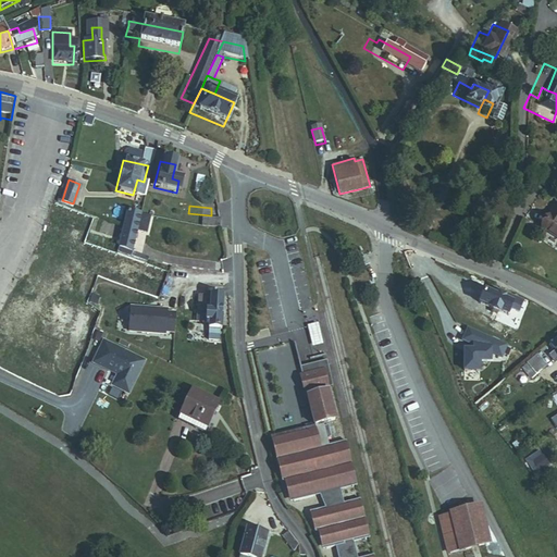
[(125,223),(137,227),(140,211),(130,208),(125,223)]
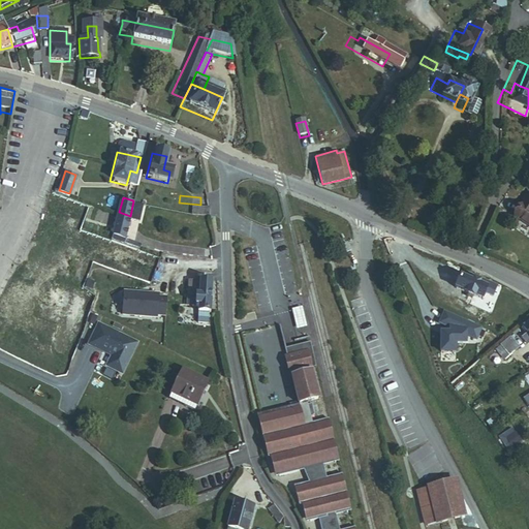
[(192,213),(207,215),(205,205),(193,205),(192,213)]
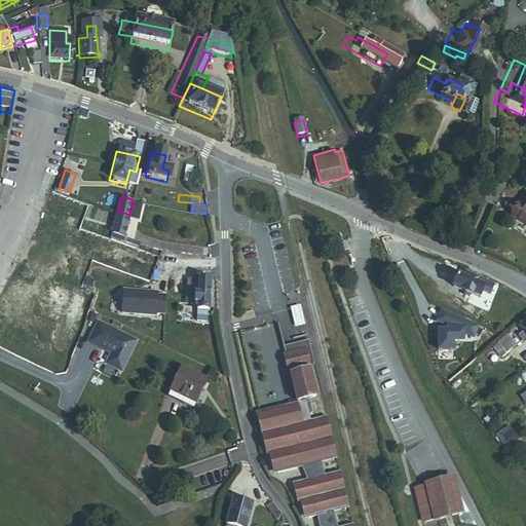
[(491,221),(518,240),(525,228),(525,225),(501,208),(491,221)]
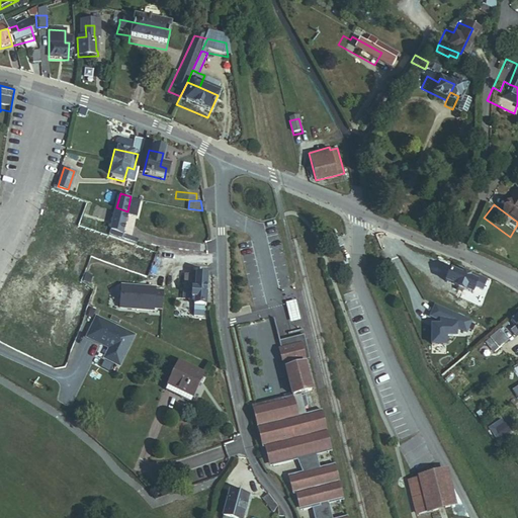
[(111,230),(122,235),(127,211),(116,207),(111,230)]
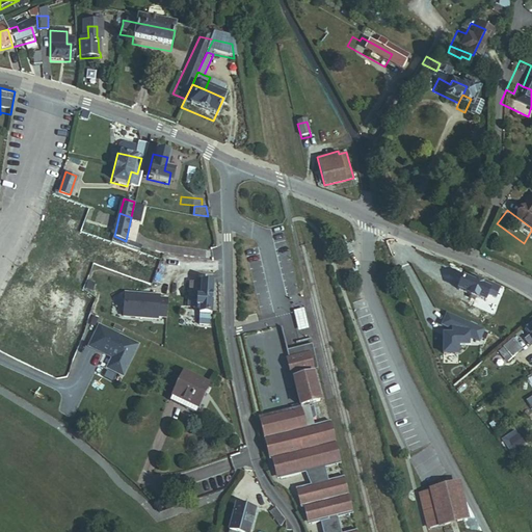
[(404,223),(422,230),(425,221),(407,214),(404,223)]
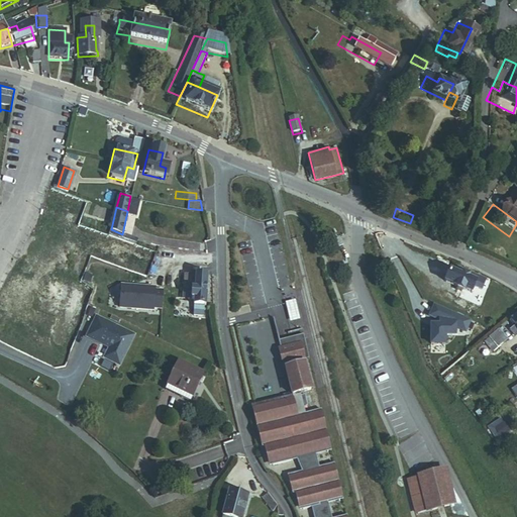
[(58,288),(66,290),(69,279),(18,265),(13,280),(57,293),(58,288)]
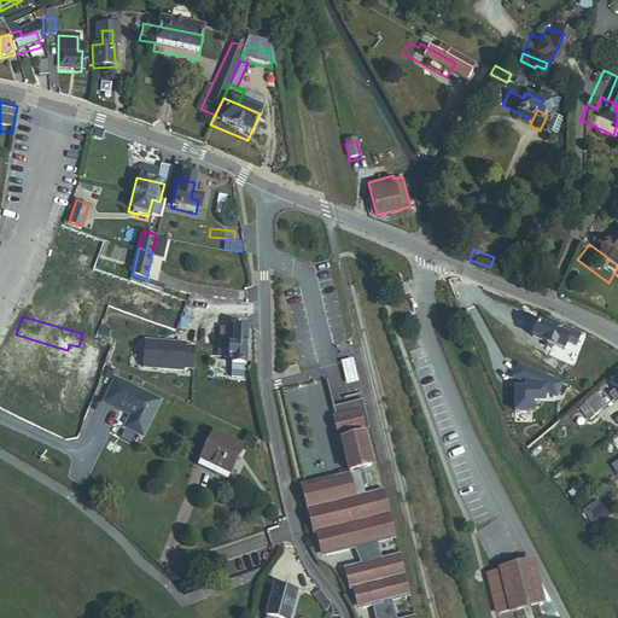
[(250,371),(252,325),(219,324),(216,362),(229,362),(228,383),(240,383),(242,371),(250,371)]
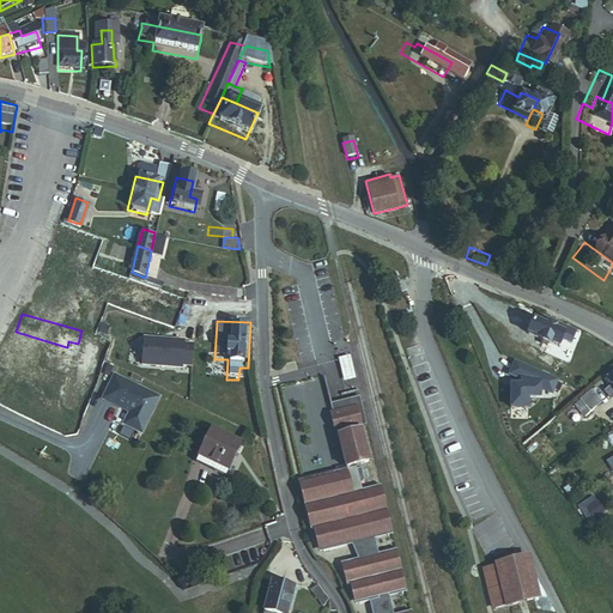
[(560,345),(570,349),(575,335),(538,321),(535,327),(544,331),(545,328),(558,333),(558,335),(563,338),(560,345)]
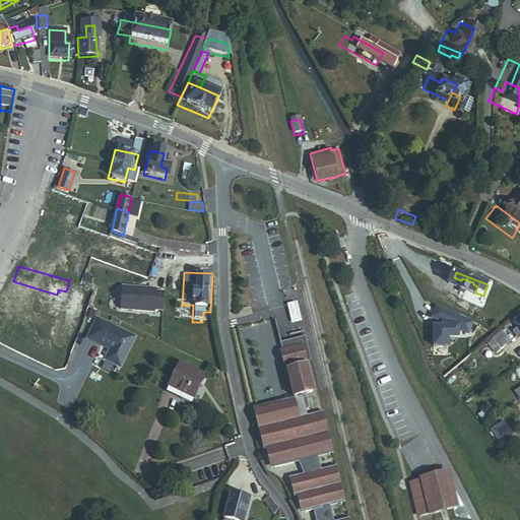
[(473,298),(475,293),(477,286),(473,284),(473,282),(462,278),(461,280),(454,277),(449,275),(444,286),(473,298)]
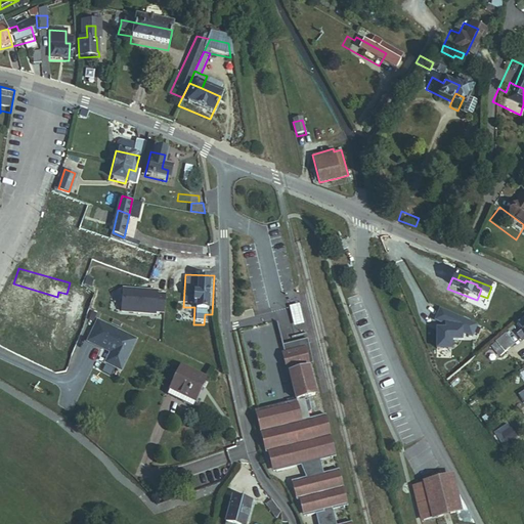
[(166,294),(157,293),(158,290),(122,288),(121,312),(156,315),(156,312),(165,312),(166,294)]
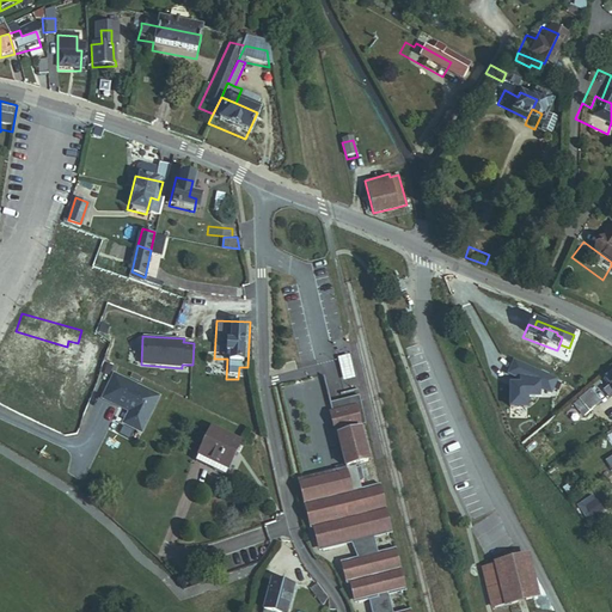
[(350,354),(338,355),(341,378),(353,377),(350,354)]
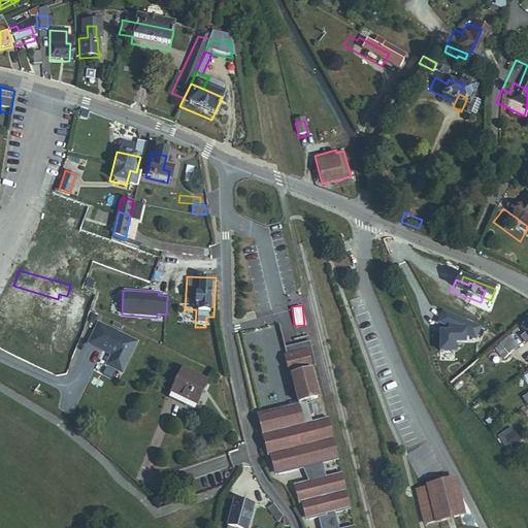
[(481,327),(444,310),(438,323),(450,327),(450,332),(439,332),(439,353),(455,353),(455,342),(465,342),(465,332),(468,333),(468,336),(476,336),(481,327)]
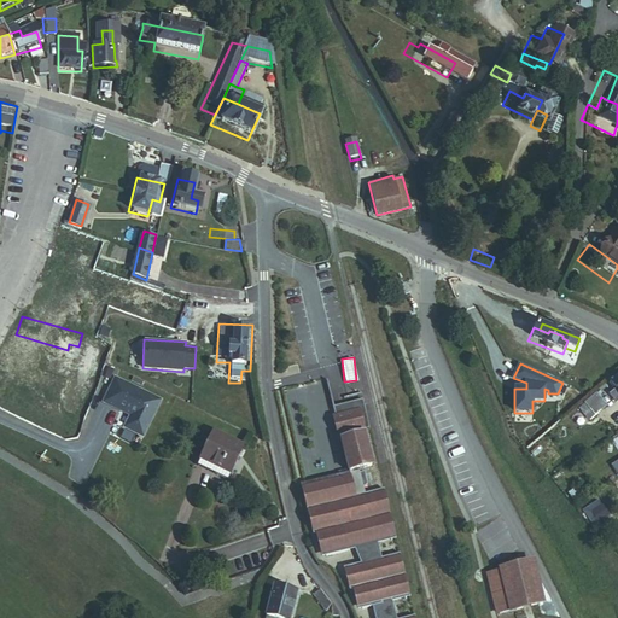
[(0,408),(13,373),(0,367),(0,408)]
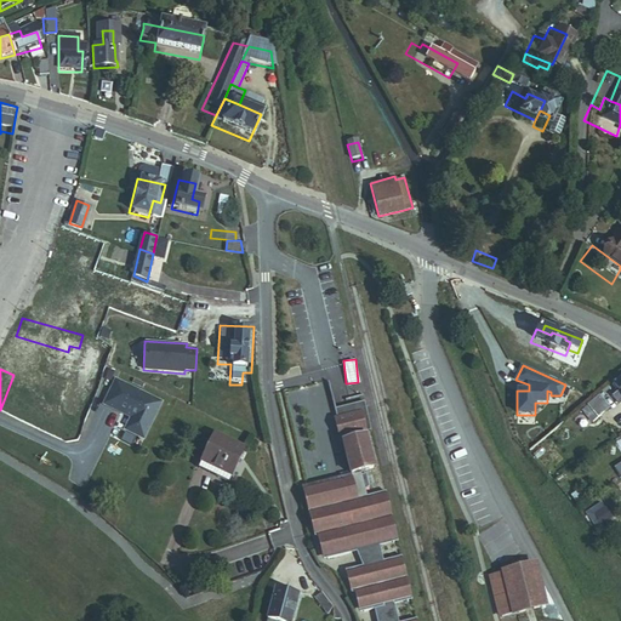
[(620,376),(608,387),(615,397),(620,392),(620,376)]
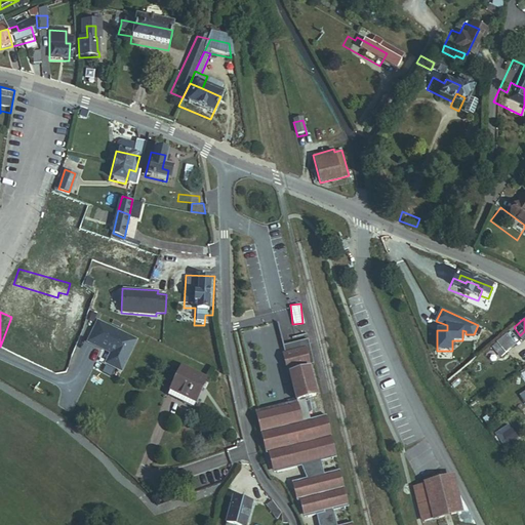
[(122,372),(127,362),(138,339),(97,319),(86,341),(109,353),(104,363),(122,372)]
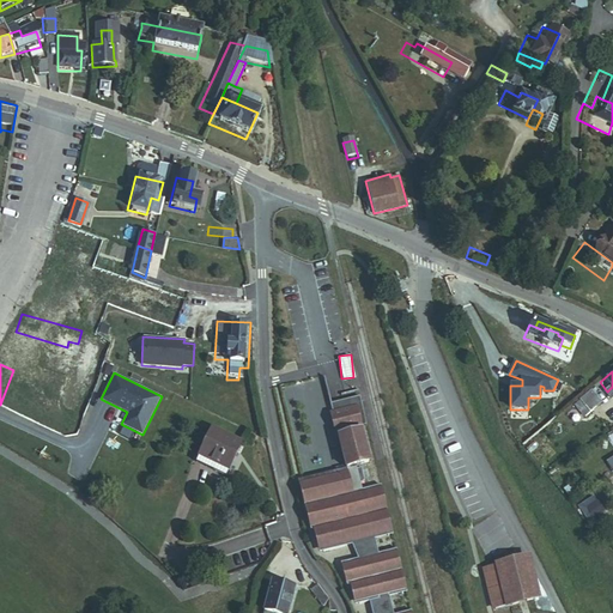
[(612,400),(612,387),(607,392),(600,398),(602,401),(605,399),(610,404),(612,400)]
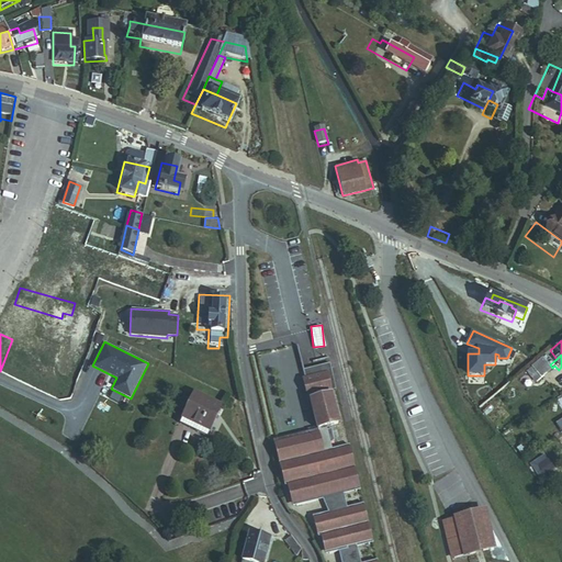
[(330,361),(303,368),(305,375),(302,375),(307,396),(310,395),(317,427),(273,438),(284,484),(287,484),(292,505),(323,497),(328,510),(313,515),(318,535),(321,535),(325,553),(338,550),(341,561),(378,561),(378,559),(362,561),(360,561),(357,546),(373,541),(363,502),(347,506),(344,492),(359,489),(348,442),(332,447),(330,441),(334,439),(330,428),(327,428),(326,427),(339,424),(333,389),(336,388),(330,361)]
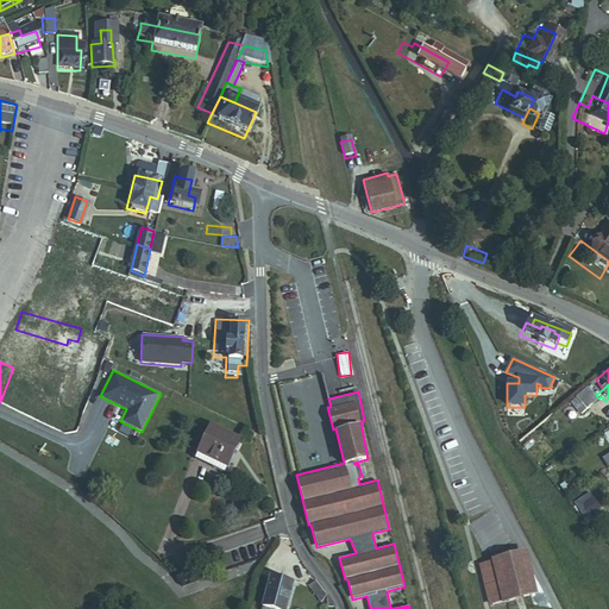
[(575,401),(581,408),(590,400),(585,394),(575,401)]
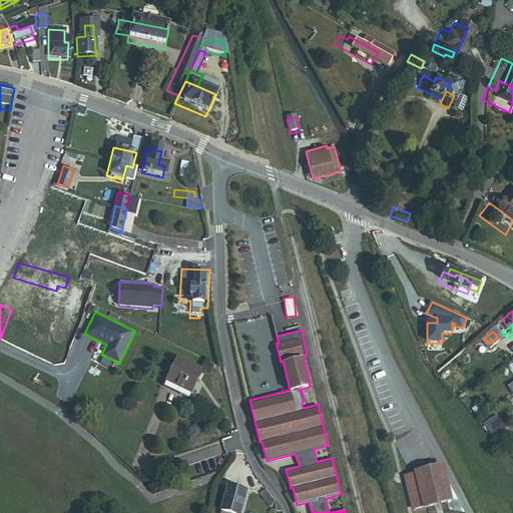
[(478,343),(485,352),(500,341),(497,337),(489,344),(484,338),(478,343)]
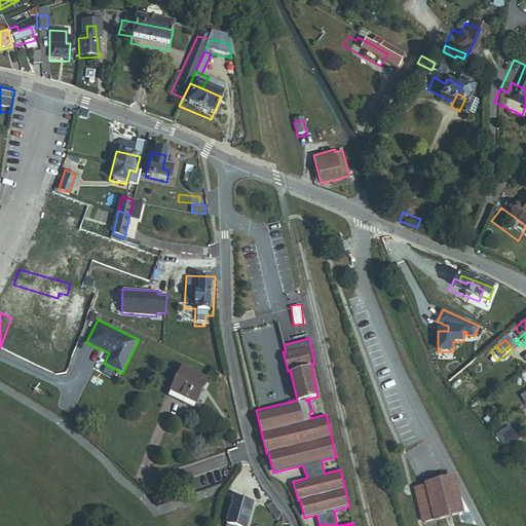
[(171,389),(195,402),(208,378),(182,366),(171,389)]
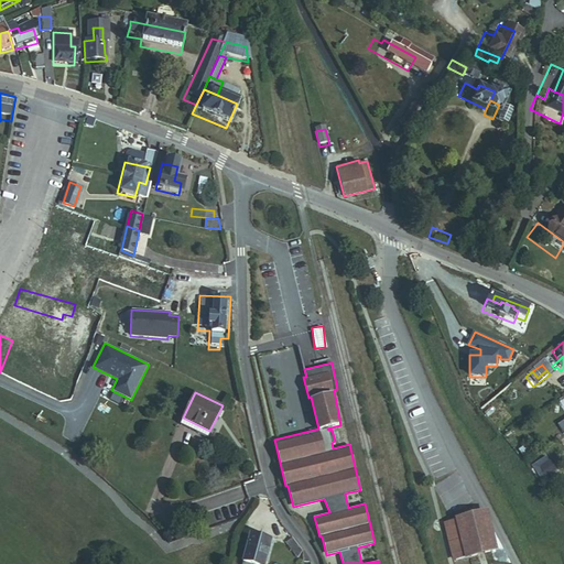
[(115,396),(111,402),(122,408),(127,400),(115,396)]
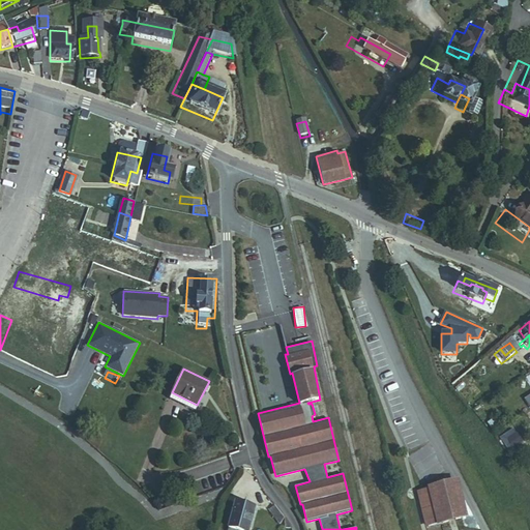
[(195,409),(197,405),(172,392),(170,396),(195,409)]
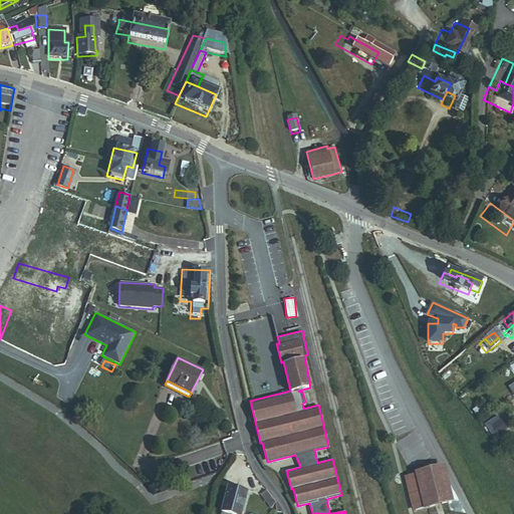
[(498,415),(485,423),(493,436),(506,428),(498,415)]
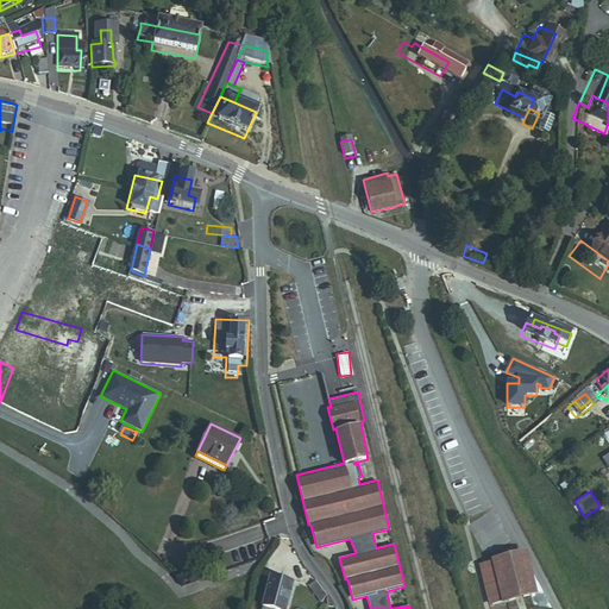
[(489,604),(539,594),(527,548),(491,557),(491,559),(479,564),(489,604)]
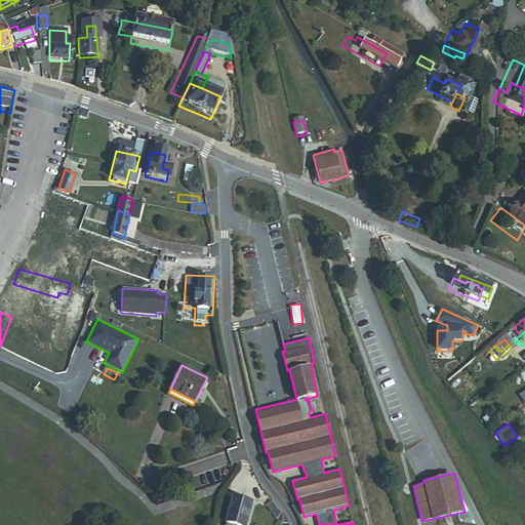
[(224,524),(241,524),(248,503),(232,498),(224,524)]
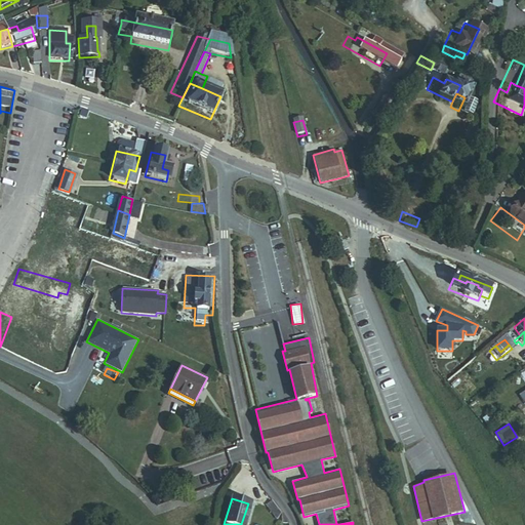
[(271,523),(276,515),(268,503),(261,508),(271,523)]
